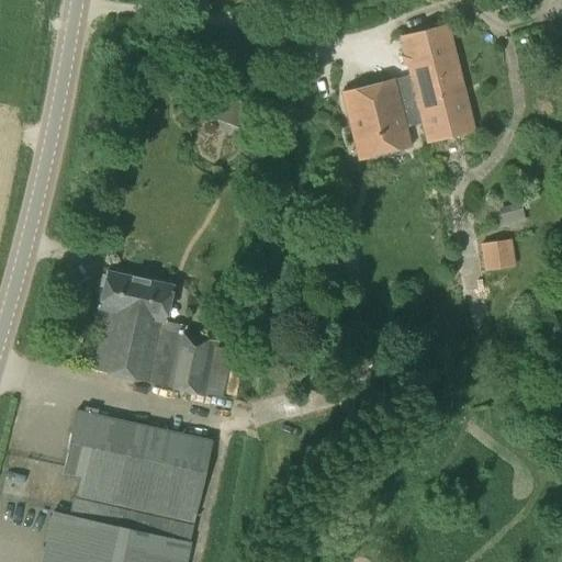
[(406,66),(408,74),(340,91),(358,159),(408,147),(404,126),(420,122),(426,143),(473,131),(446,23),(398,35),(404,56),(400,57),(403,67),(406,66)]
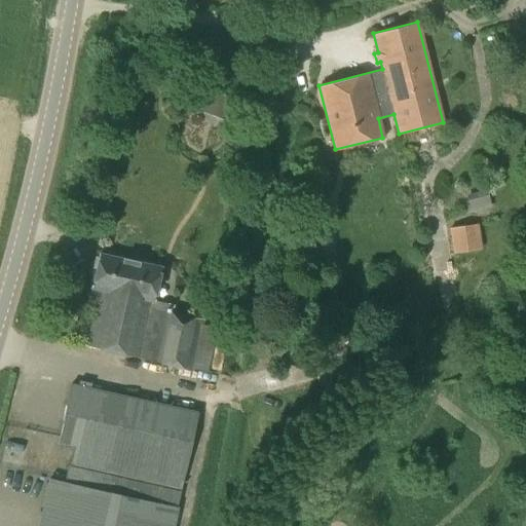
[(491,194),(473,197),(474,205),(493,203),(491,194)]
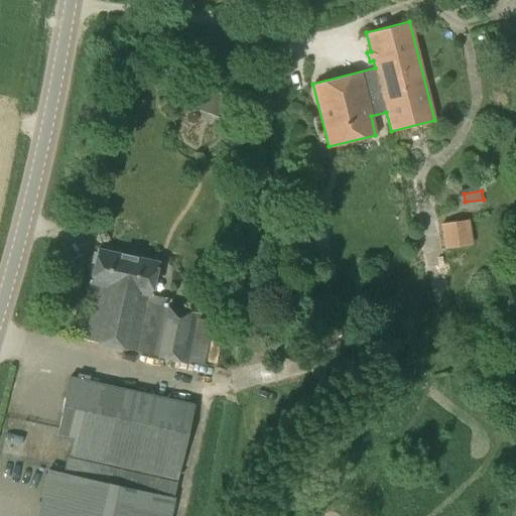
[(473,245),(469,220),(439,225),(443,250),(473,245)]
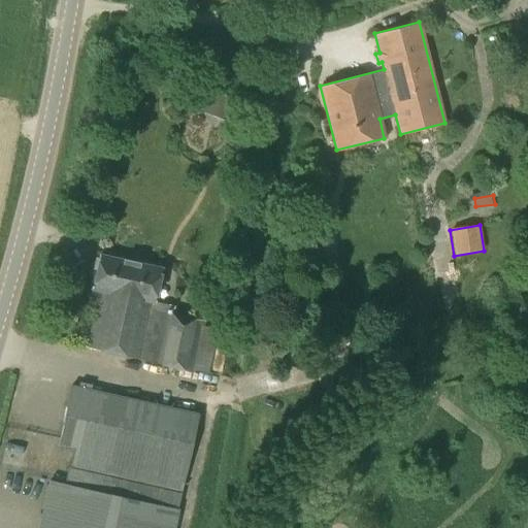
[(205,321),(151,308),(159,268),(100,255),(93,288),(99,289),(87,347),(206,373),(217,329),(204,326),(205,321)]
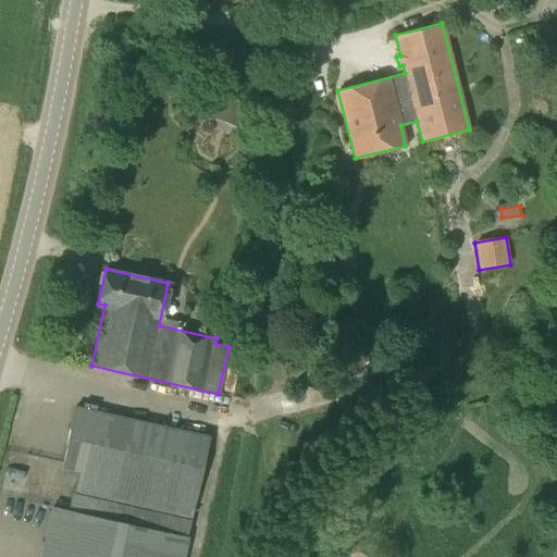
[(52,508),(187,537),(209,436),(74,407),(61,468),(76,471),(67,510),(52,507),(52,508)]
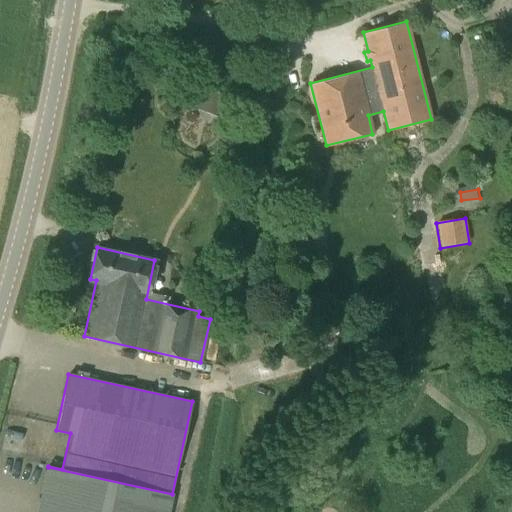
[(167,511),(172,494),(48,467),(37,511),(167,511)]
